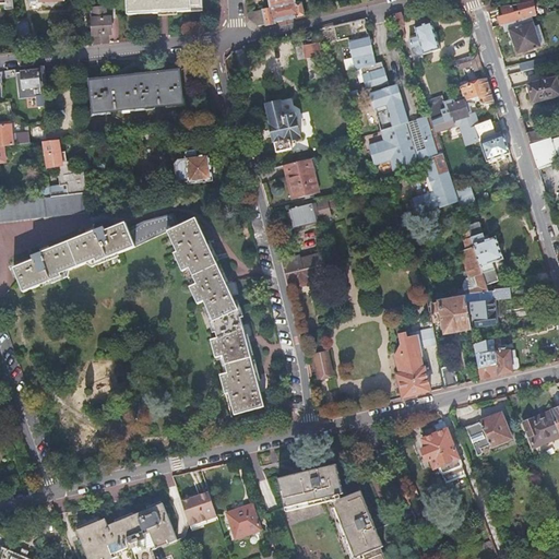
[(127,0),(128,15),(191,12),(191,9),(203,9),(202,0),(127,0)]
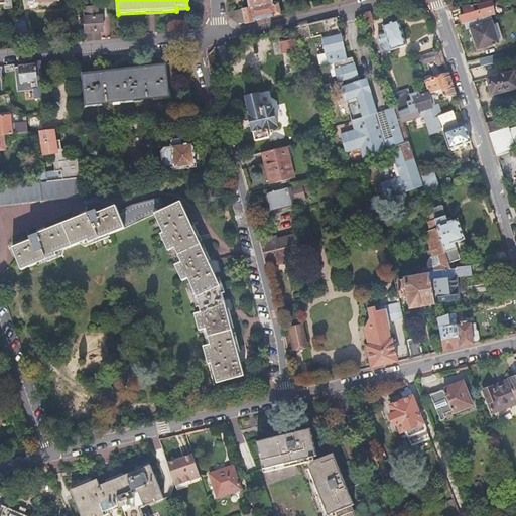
[(250,7),(229,11),(229,17),(239,24),(254,20),(254,18),(273,13),(274,16),(281,14),(278,1),(272,2),(250,7)]
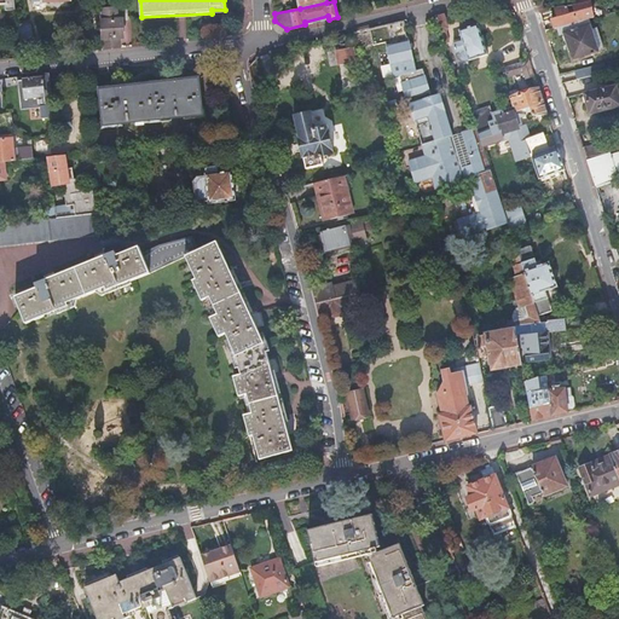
[(586,3),(582,4),(554,11),(556,18),(550,19),(553,29),(556,28),(585,19),(591,18),(586,3)]
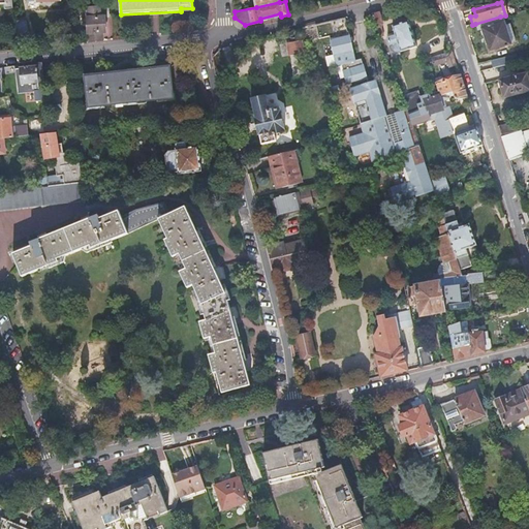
[(86,10),(87,41),(102,40),(101,32),(104,32),(103,18),(99,18),(99,9),(86,10)]
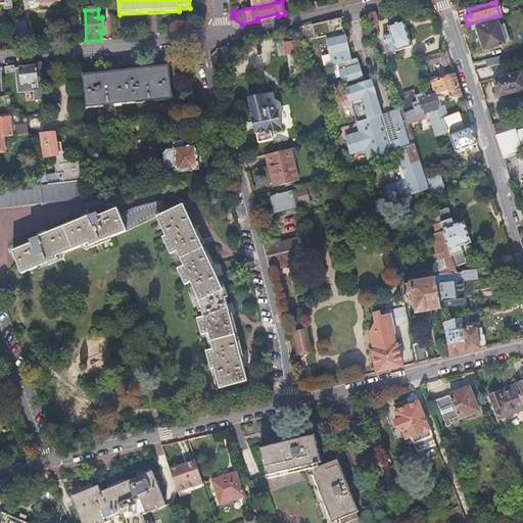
[(374,13),(368,14),(371,28),(375,27),(377,24),(375,14),(374,13)]
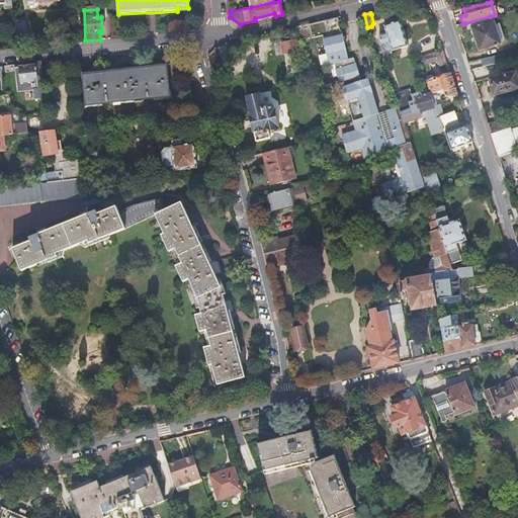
[(493,25),(490,16),(465,23),(466,29),(470,28),(477,51),(499,45),(497,40),(493,25)]
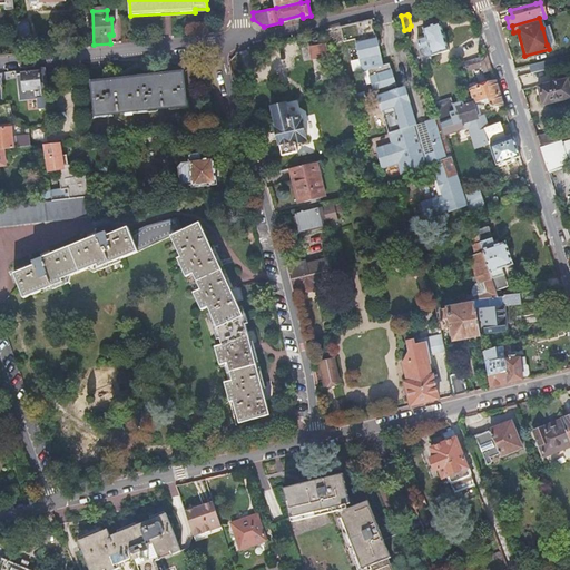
[(374,35),(373,27),(371,19),(367,20),(355,23),(340,27),(344,42),(355,40),(363,71),(369,70),(376,97),(377,97),(393,91),(399,89),(390,64),(383,65),(376,33),(374,35)]
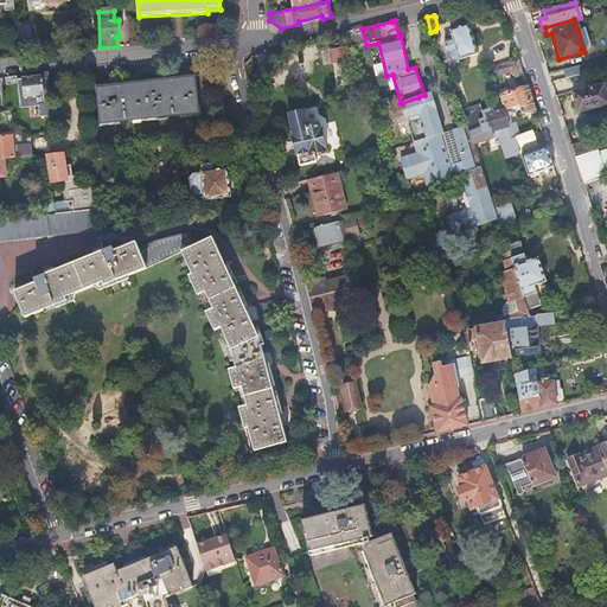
[(453,40),(445,43),(448,55),(449,57),(451,57),(453,58),(454,58),(457,58),(459,58),(461,58),(475,53),(467,24),(449,30),(453,40)]
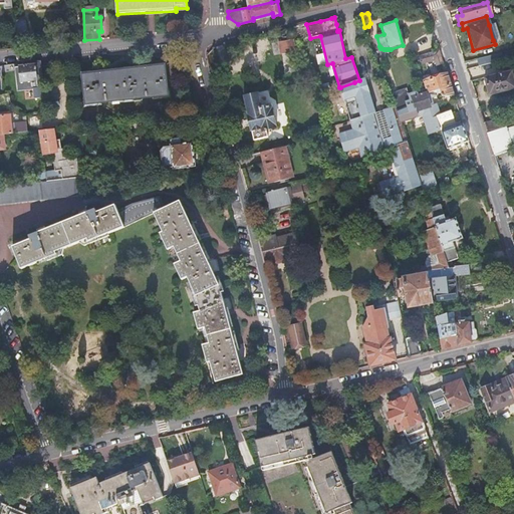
[(13,24),(14,41),(27,39),(24,23),(13,24)]
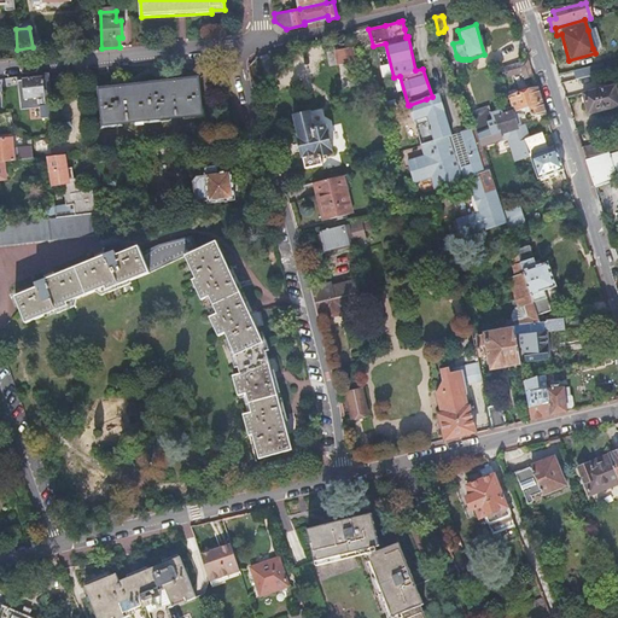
[(594,28),(588,30),(593,48),(599,47),(594,28)]
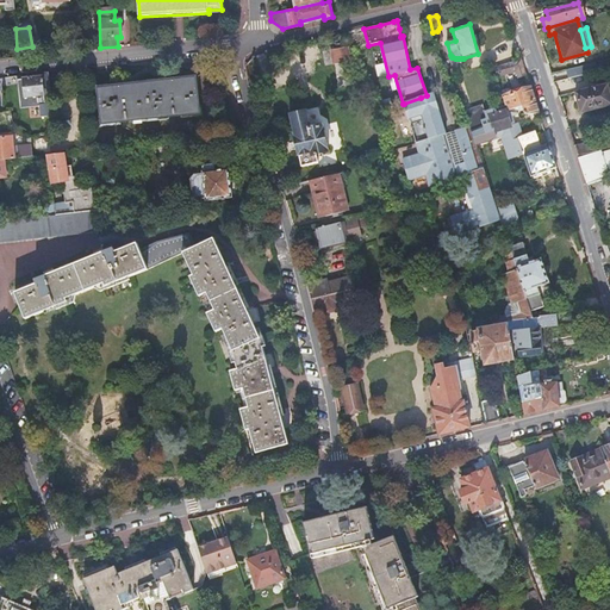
[(350,50),(349,45),(332,50),(336,63),(352,60),(350,50)]
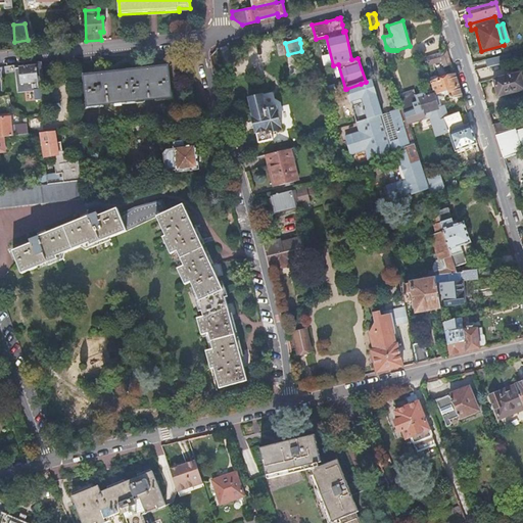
[(450,64),(445,50),(427,56),(422,61),(423,65),(440,60),(442,67),(450,64)]
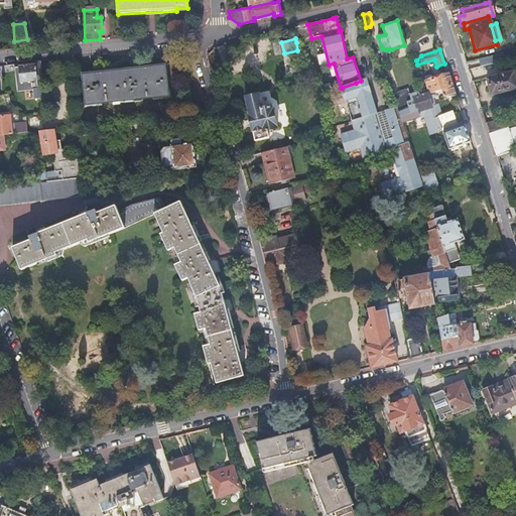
[(501,52),(478,58),(480,66),(503,60),(501,52)]
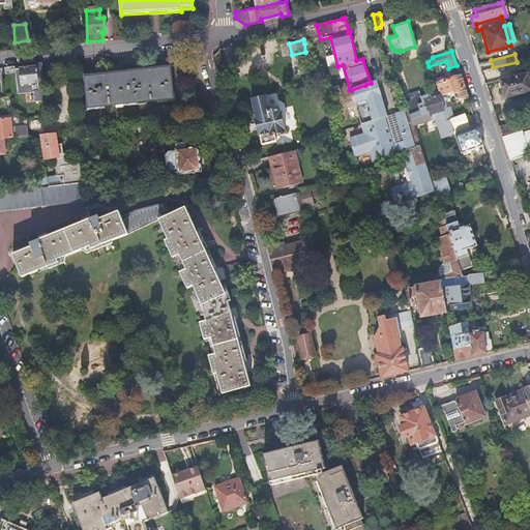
[(48,102),(43,64),(28,65),(29,69),(20,69),(21,71),(17,72),(19,95),(35,93),(36,104),(48,102)]
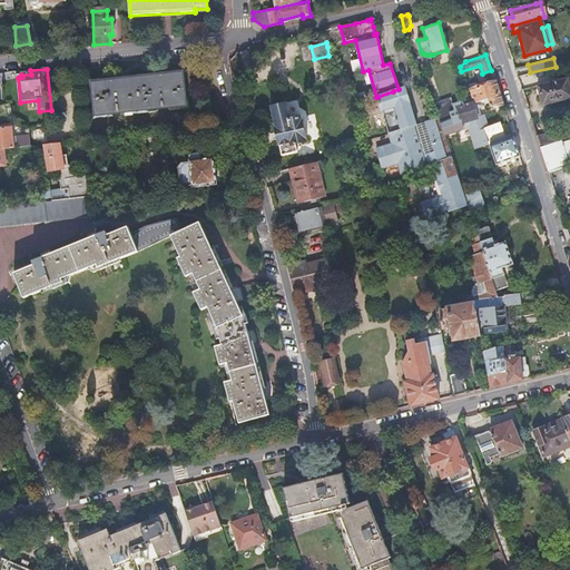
[(182,71),(91,82),(96,116),(186,106),(182,71)]
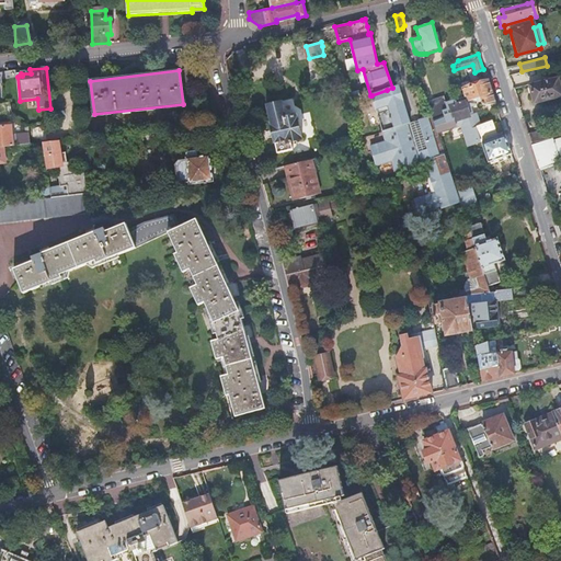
[(560,95),(557,77),(528,83),(533,103),(560,95)]
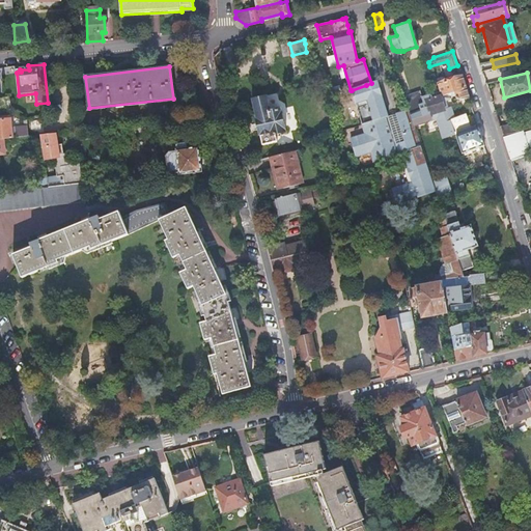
[(460,77),(437,84),(440,92),(441,95),(443,98),(444,98),(454,93),(456,100),(462,100),(468,99),(460,77)]
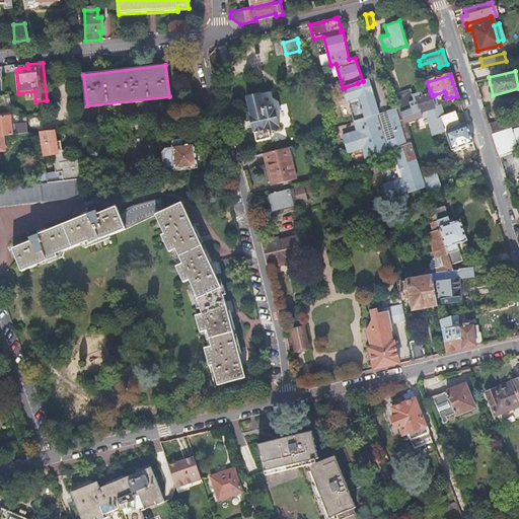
[(358,83),(344,88),(357,132),(346,136),(351,151),(362,148),(365,157),(392,150),(398,166),(402,179),(385,186),(390,197),(406,191),(409,193),(425,188),(423,180),(403,126),(399,113),(397,108),(387,110),(395,138),(387,140),(379,114),(369,80),(363,81),(358,83)]
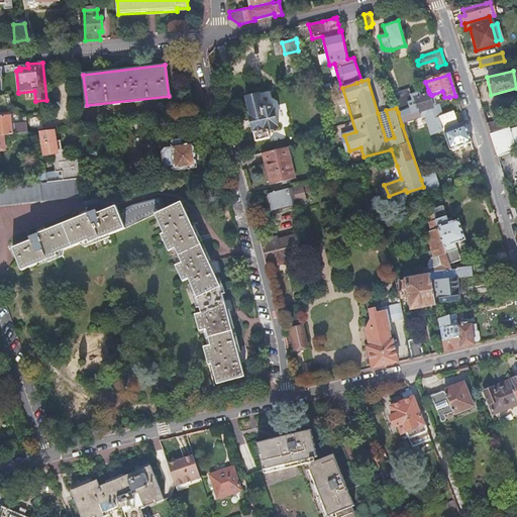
[(407,90),(392,95),(396,108),(398,112),(409,108),(407,102),(411,101),(409,96),(407,90)]
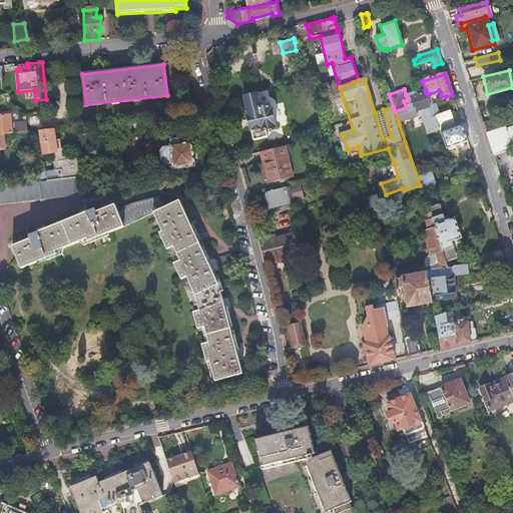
[(415,92),(406,95),(408,100),(404,101),(406,107),(395,111),(399,124),(422,116),(428,133),(439,129),(434,114),(431,103),(428,94),(426,92),(425,89),(415,92)]
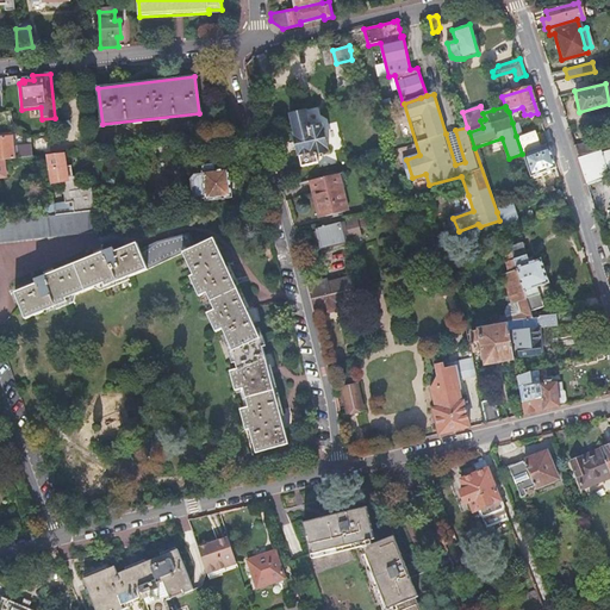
[(306,110),(290,114),(303,166),(318,162),(316,154),(329,151),(323,126),(311,129),(306,110)]
